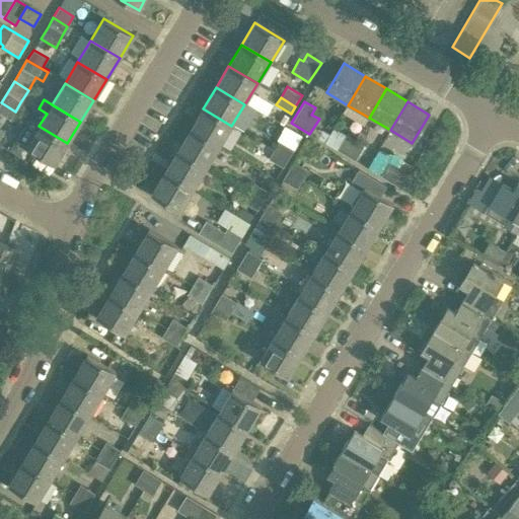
[(0,114),(10,121),(15,112),(1,102),(0,103),(0,114)]
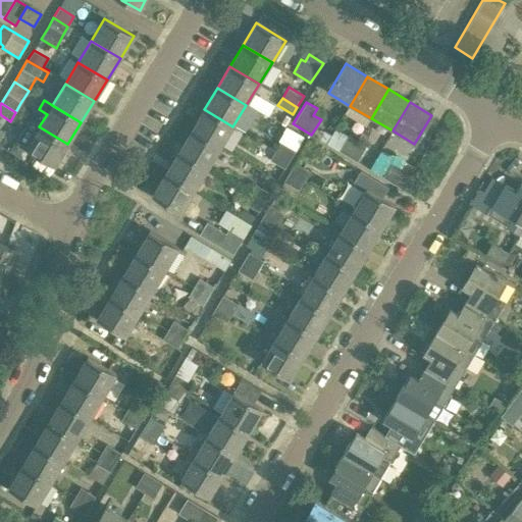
[(220,148),(232,126),(204,109),(191,131),(220,148)]
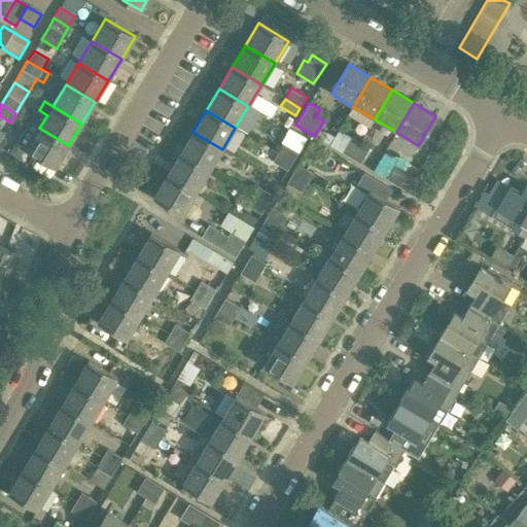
[(55,168),(68,145),(39,128),(26,150),(55,168)]
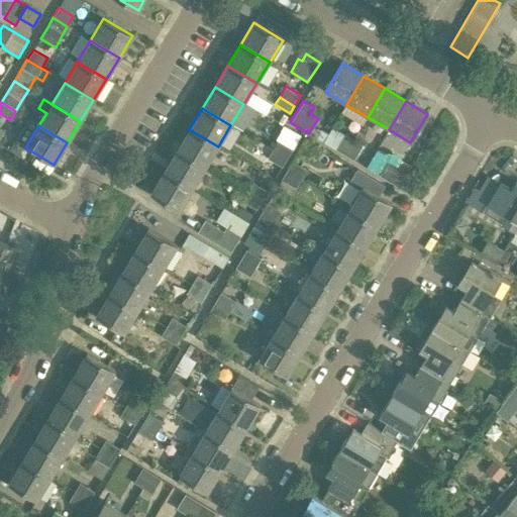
[(343,134),(332,127),(323,141),(345,154),(354,140),(353,139),(358,131),(352,127),(345,131),(343,134)]
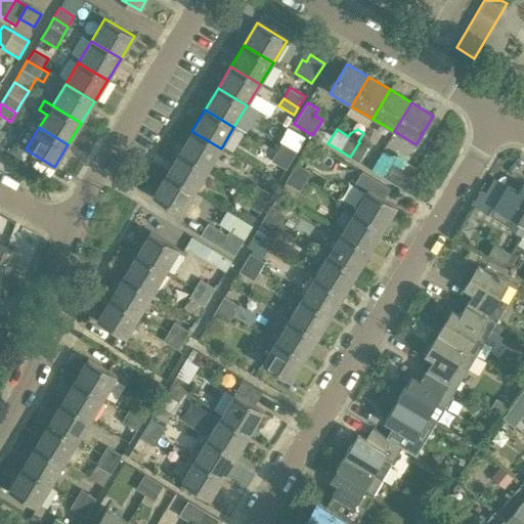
[(208,170),(221,148),(191,131),(179,153),(208,170)]
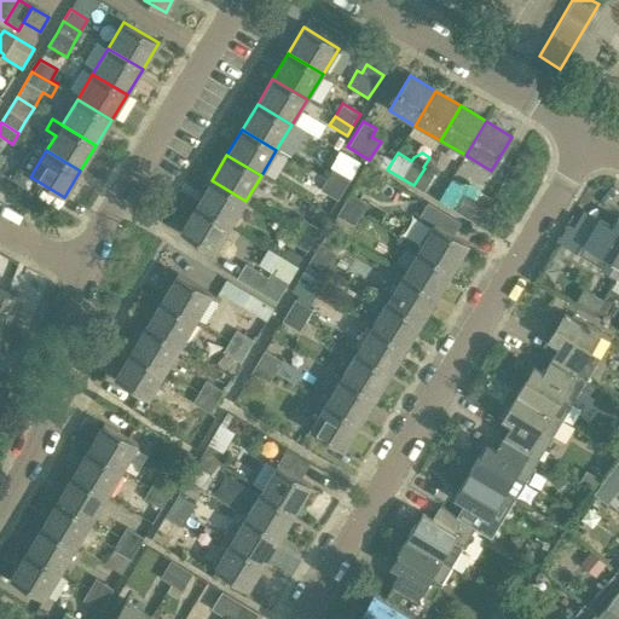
[(342,190),(351,178),(333,167),(325,180),(342,190)]
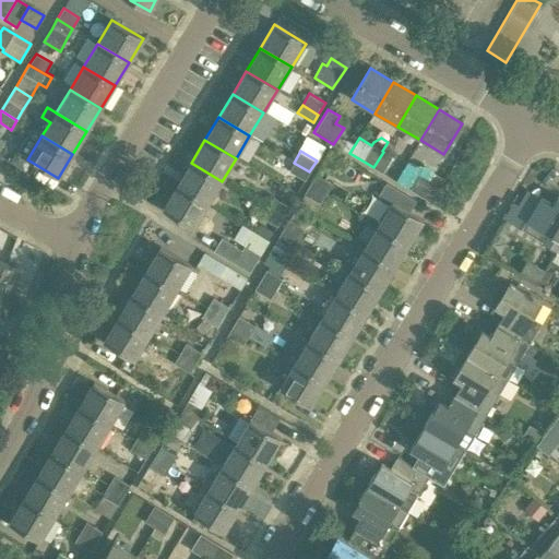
[(395,180),(405,165),(383,152),(373,167),(395,180)]
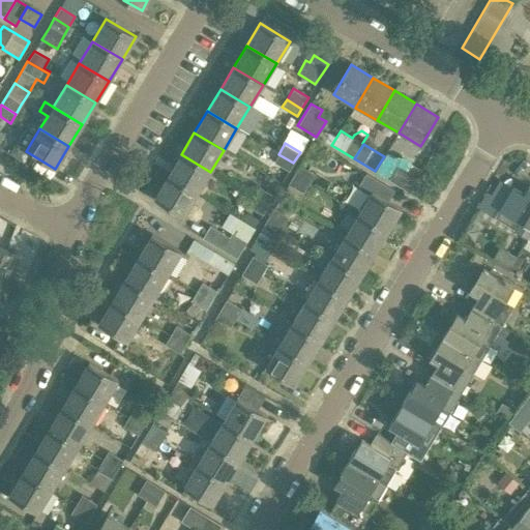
[(197,194),(210,172),(181,154),(168,176),(197,194)]
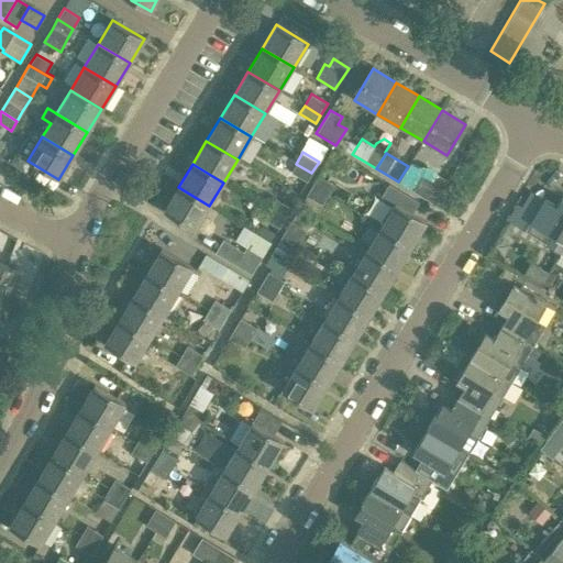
[(307,180),(311,173),(296,164),(290,172),(307,180)]
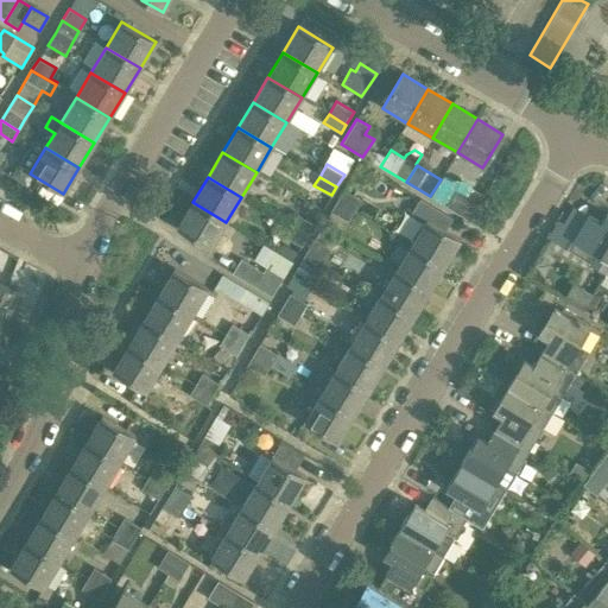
[(353,213),(361,200),(344,190),(336,203),(353,213)]
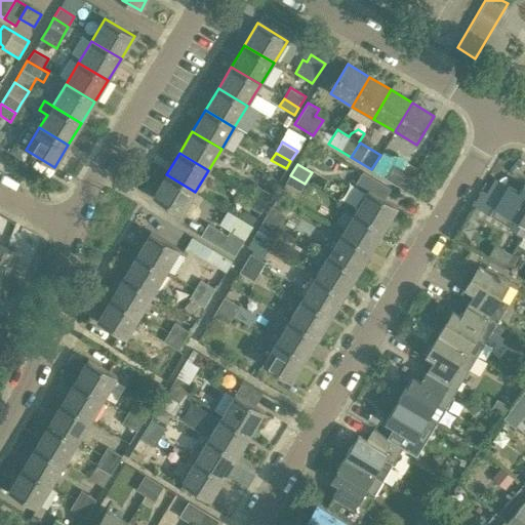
[(416,170),(406,164),(403,170),(394,165),(385,180),(404,192),(416,170)]
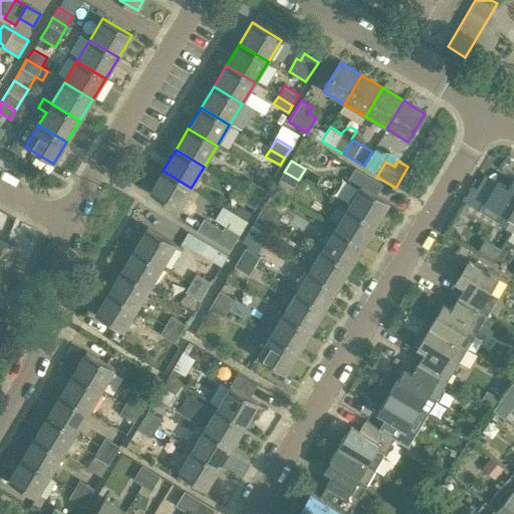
[(375,226),(389,204),(375,197),(381,187),(354,170),(347,182),(358,188),(346,209),(375,226)]
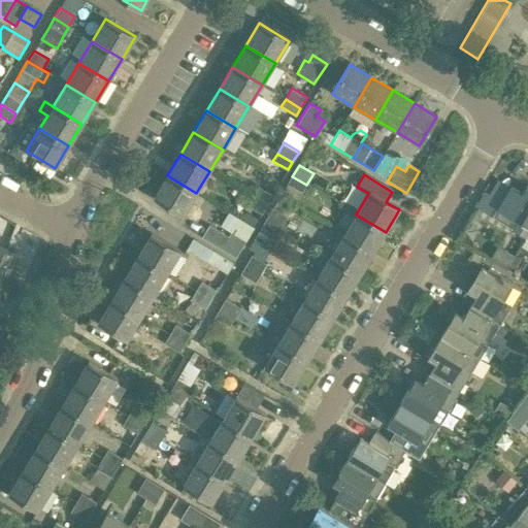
[(183,215),(196,193),(167,175),(154,197),(183,215)]
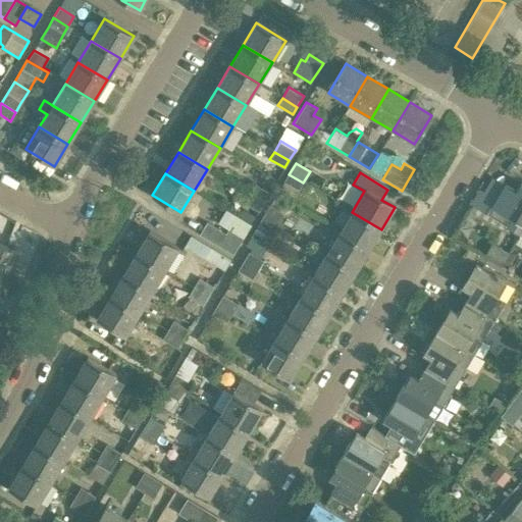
[(299,190),(303,183),(289,174),(284,181),(299,190)]
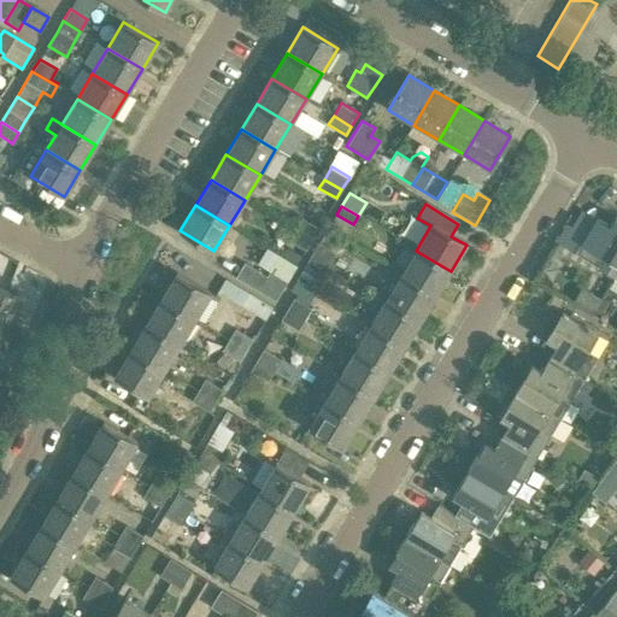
[(306,221),(285,207),(278,217),(295,227),(293,230),(311,240),(327,215),(315,209),(306,221)]
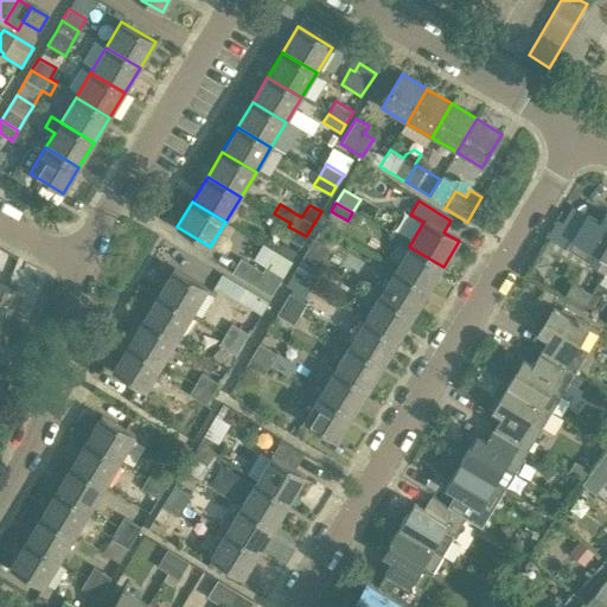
[(606,217),(604,215),(598,224),(585,216),(564,251),(587,266),(593,255),(606,263),(606,217)]
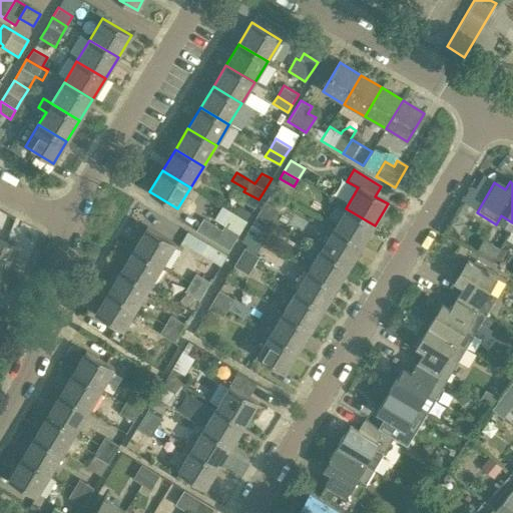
[(254,207),(259,199),(243,191),(239,198),(254,207)]
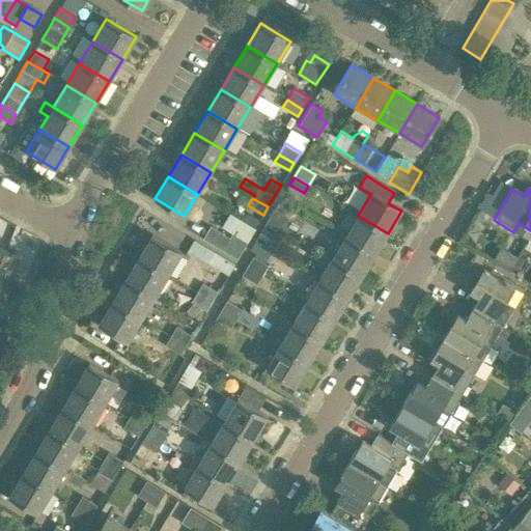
[(282,229),(288,218),(275,208),(268,221),(282,229)]
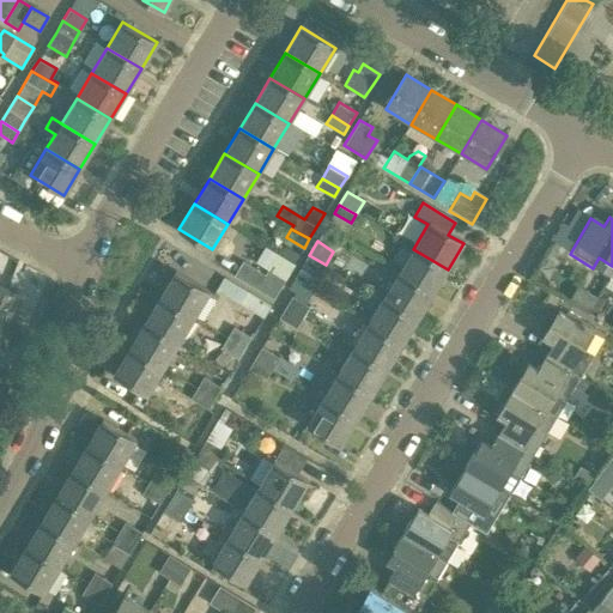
[(272,301),(295,262),(273,249),(262,266),(267,269),(262,277),(241,263),(234,277),(272,301)]
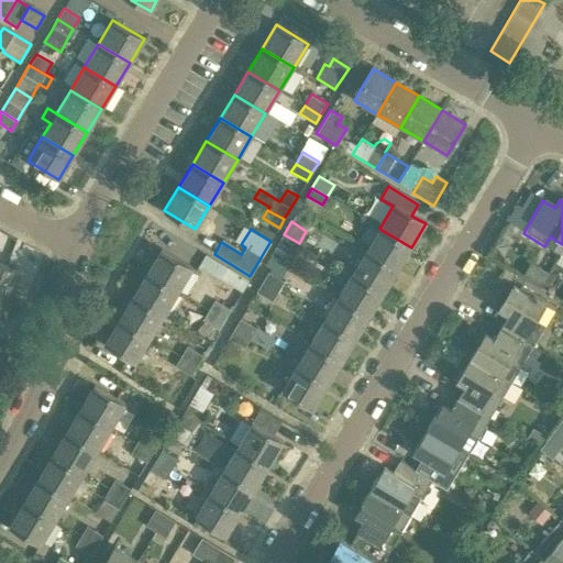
[(397,271),(411,247),(379,229),(365,252),(397,271)]
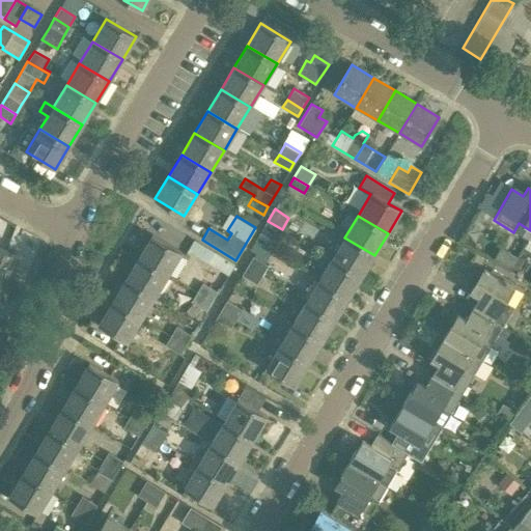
[(278,235),(282,229),(268,221),(263,227),(278,235)]
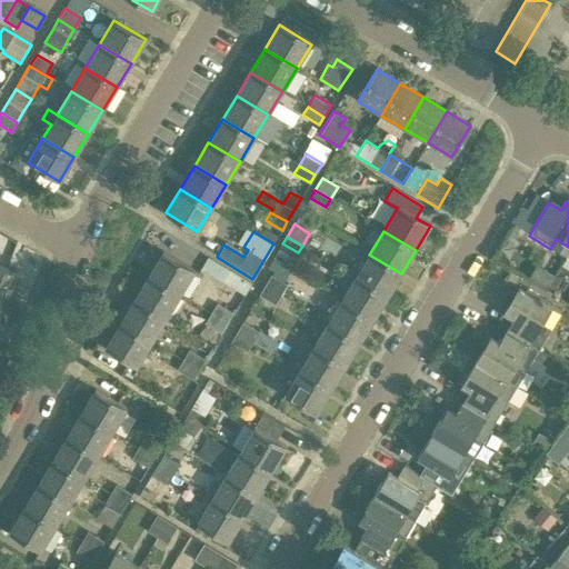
[(290,267),(296,258),(280,248),(273,260),(280,263),(281,261),(290,267)]
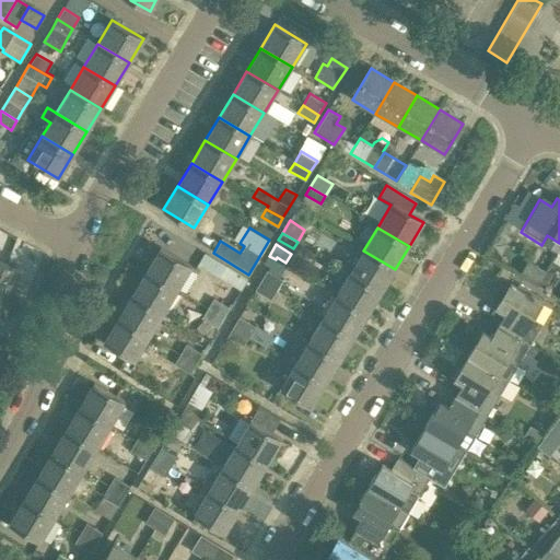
[(176,291),(191,267),(160,248),(146,272),(176,291)]
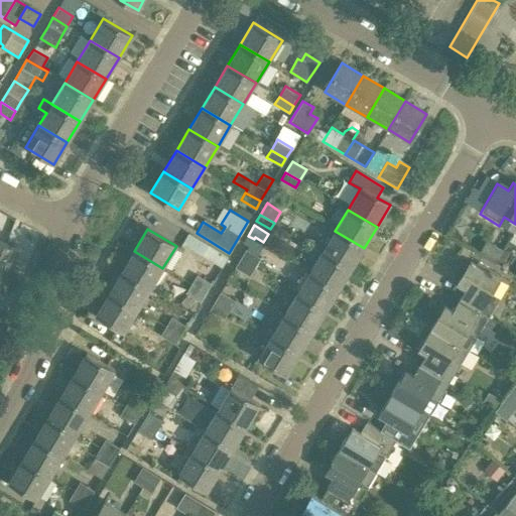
[(351,269),(364,248),(335,231),(323,252),(351,269)]
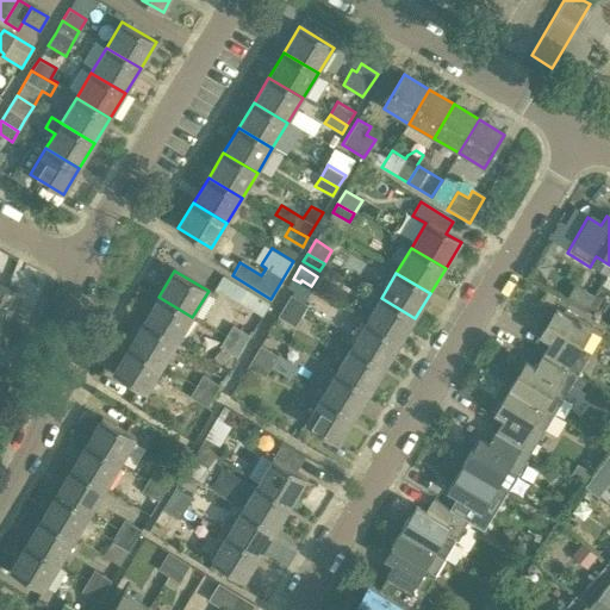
[(262,316),(269,304),(271,303),(223,275),(216,287),(262,316)]
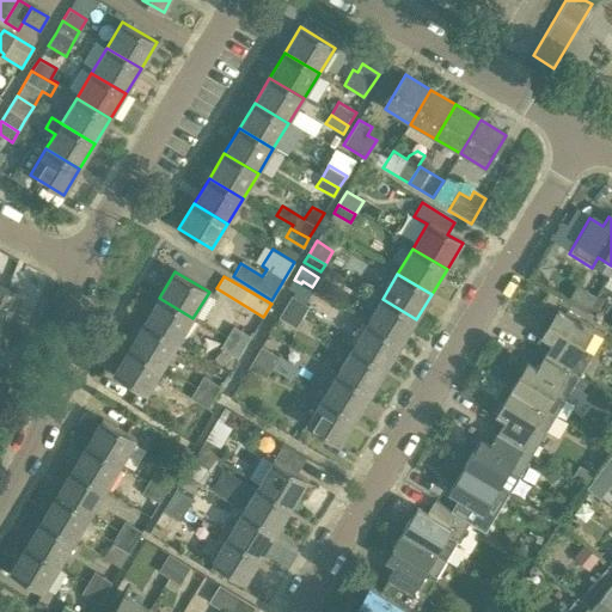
[(294,293),(301,283),(294,280),(288,289),(294,293)]
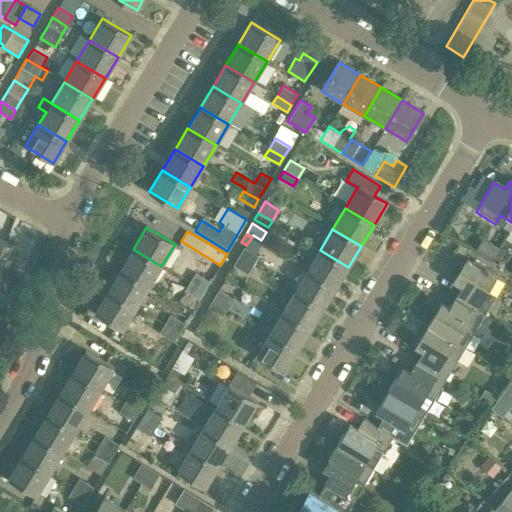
[(0,268),(10,272),(19,248),(0,240),(0,268)]
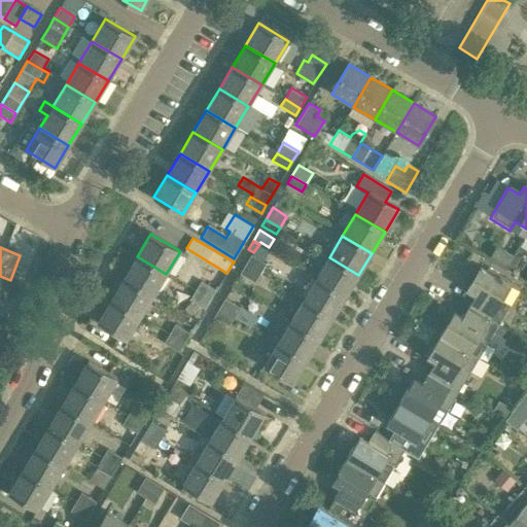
[(505,270),(514,255),(499,247),(491,260),(505,270)]
